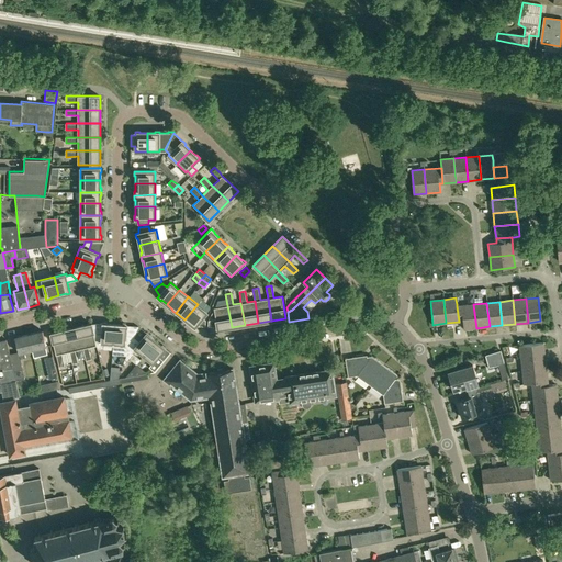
[(206,312),(198,304),(184,319),(191,324),(190,325),(194,328),(197,326),(205,326),(205,321),(202,317),(206,312)]
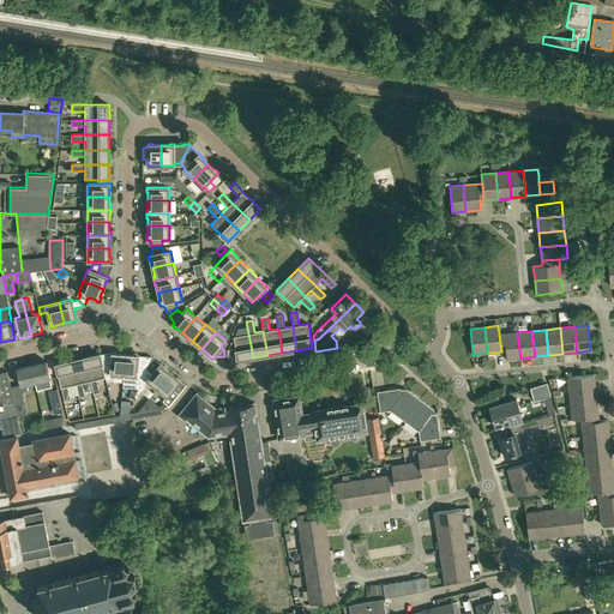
[(517,332),(499,335),(501,351),(505,351),(506,360),(521,359),(517,332)]
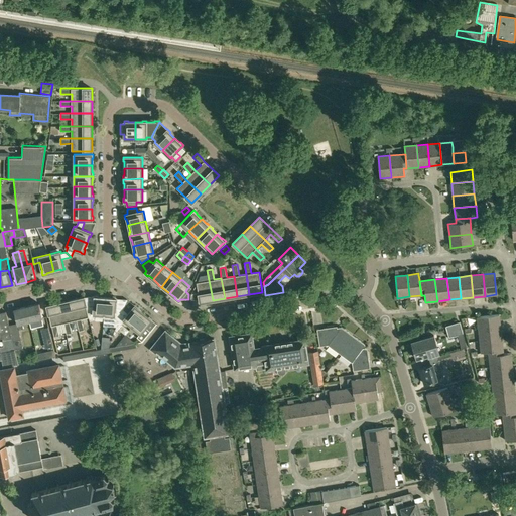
[(200,302),(213,300),(209,280),(197,282),(198,293),(191,294),(190,299),(200,300),(200,302)]
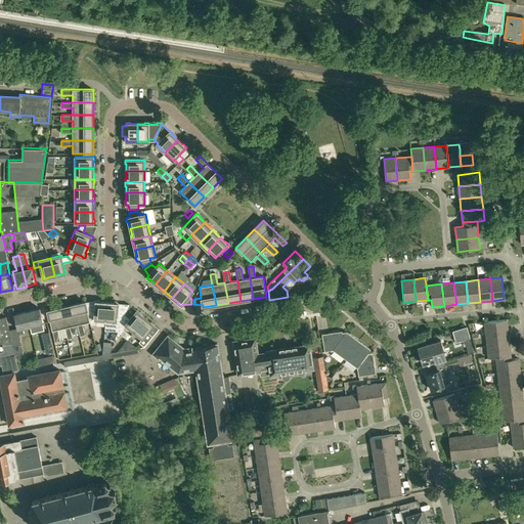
[(87,311),(90,321),(91,325),(96,324),(95,319),(105,320),(106,303),(99,302),(99,301),(95,301),(95,304),(95,311),(87,311)]
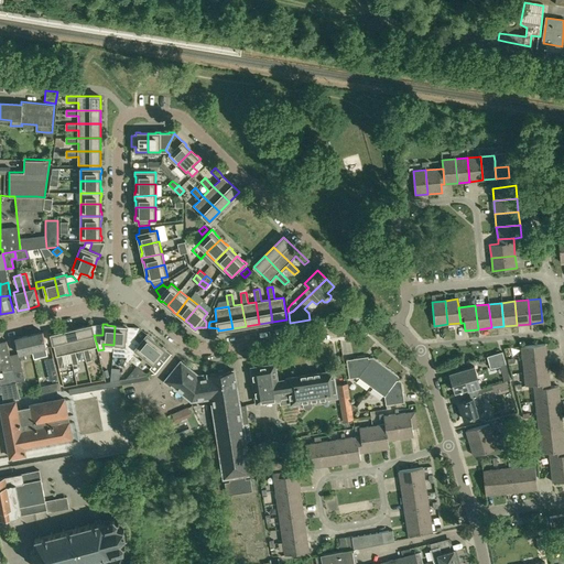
[(91,360),(88,348),(97,346),(94,335),(91,325),(78,328),(83,349),(86,361),(91,360)]
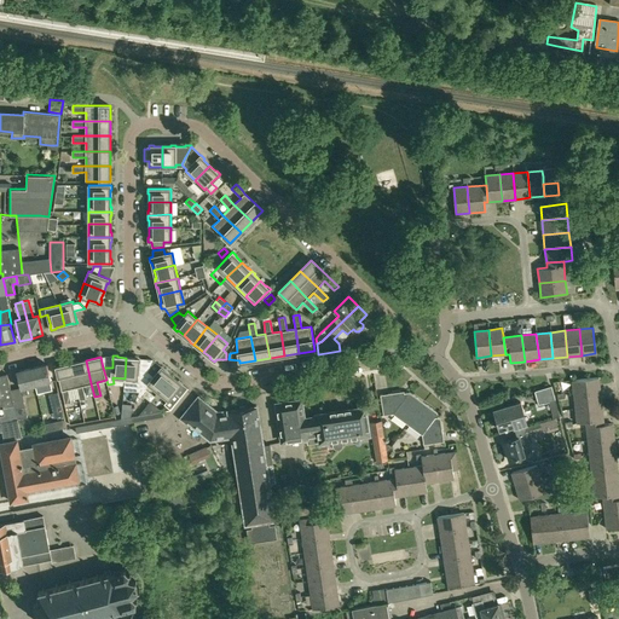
[(126,358),(125,379),(123,388),(139,391),(144,377),(148,370),(139,370),(139,362),(140,362),(140,358),(134,357),(134,358),(126,358)]
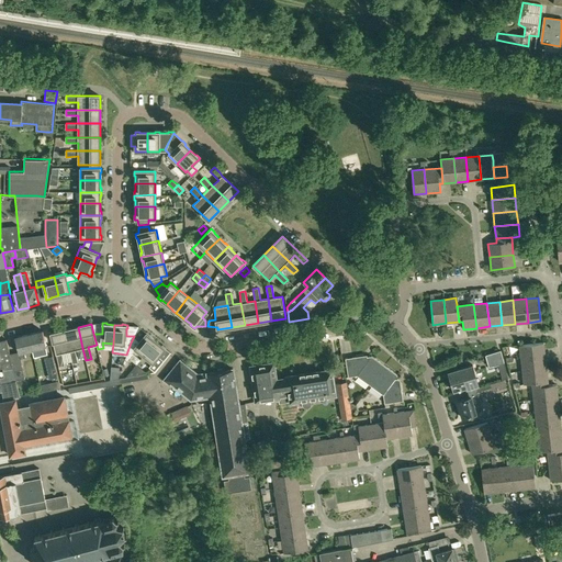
[(144,356),(156,340),(149,336),(150,335),(147,332),(146,333),(138,326),(134,336),(131,343),(126,355),(124,362),(125,364),(133,355),(132,353),(135,349),(144,356)]
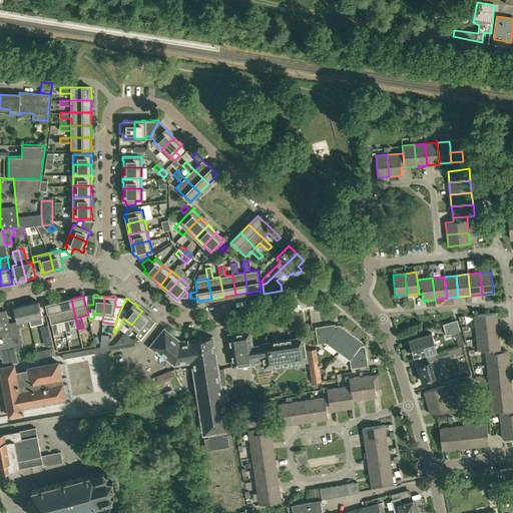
[(71,331),(70,328),(68,320),(75,318),(71,299),(59,301),(63,321),(66,332),(68,339),(71,338),(70,331),(71,331)]
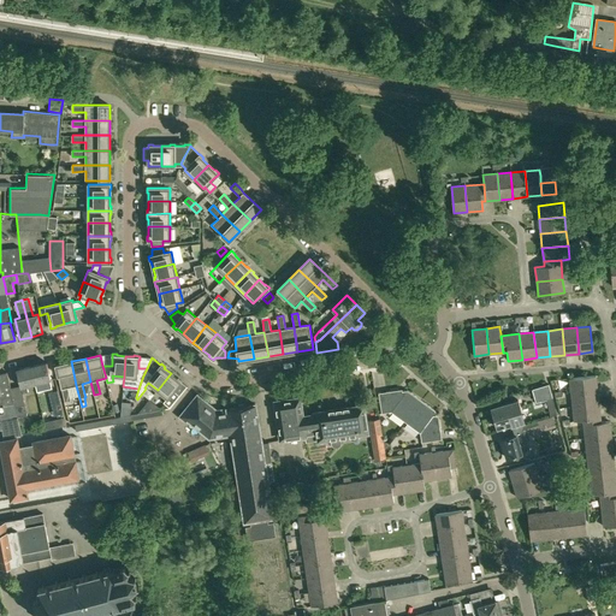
[(70,400),(67,388),(76,385),(71,361),(55,365),(64,402),(70,400)]
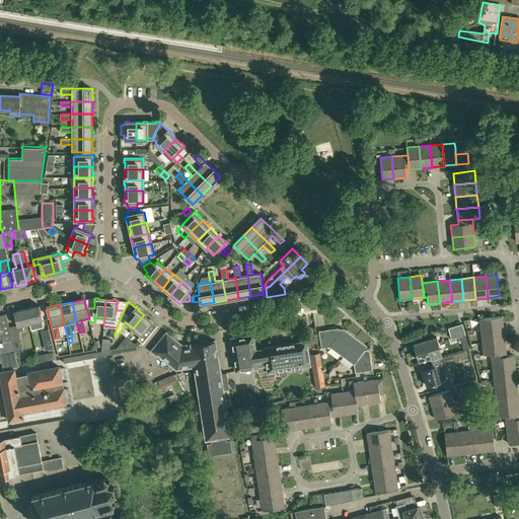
[(45,324),(41,312),(39,305),(25,308),(29,322),(38,320),(39,326),(45,324)]
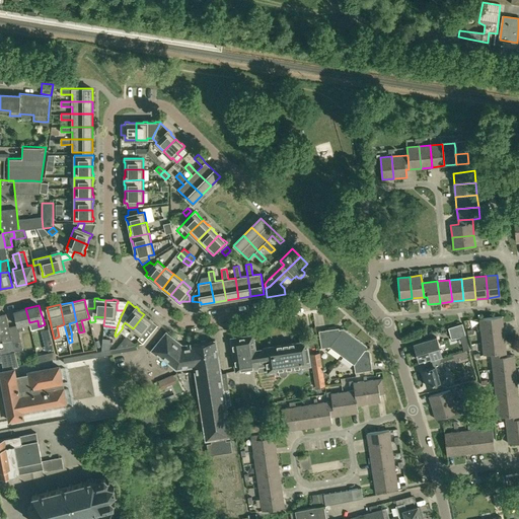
[(22,324),(29,322),(25,308),(13,311),(15,319),(17,326),(9,328),(12,340),(14,351),(15,352),(22,351),(21,343),(18,331),(23,330),(22,324)]
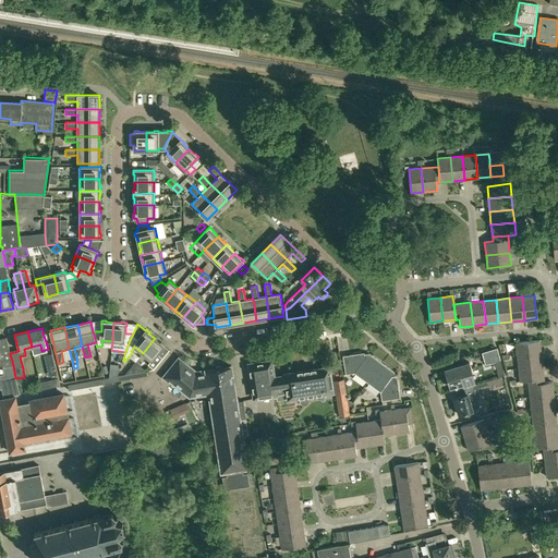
[(3,367),(7,366),(13,365),(10,353),(8,346),(7,337),(0,338),(0,339),(0,341),(0,365),(2,365),(3,367)]
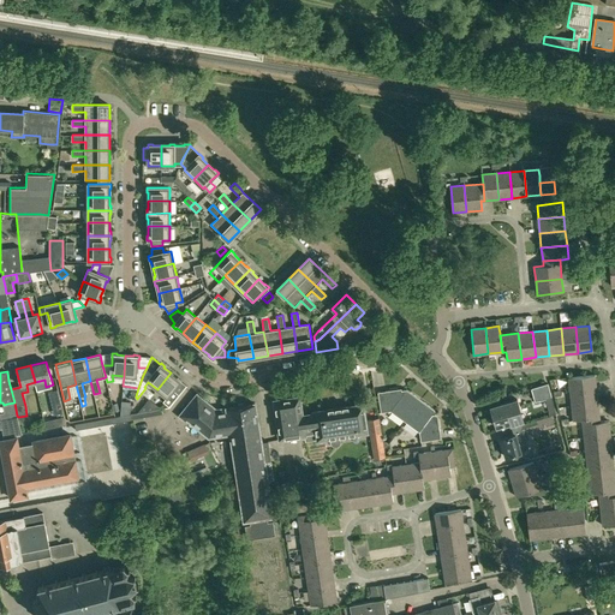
[(185,387),(179,383),(181,381),(178,377),(177,378),(171,372),(157,389),(167,398),(163,402),(168,407),(174,400),(179,395),(185,387)]
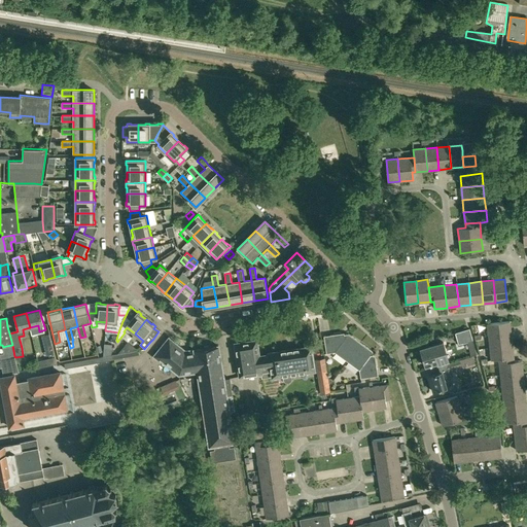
[(488,335),(511,332),(510,329),(507,329),(506,322),(510,321),(510,320),(487,323),(488,335)]
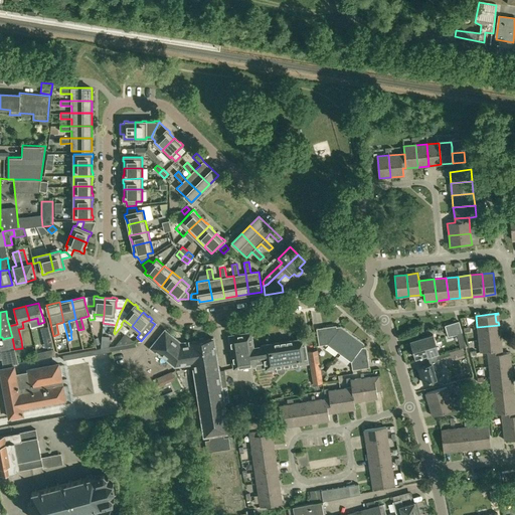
[(458,323),(446,326),(445,326),(448,335),(449,335),(461,332),(458,323)]
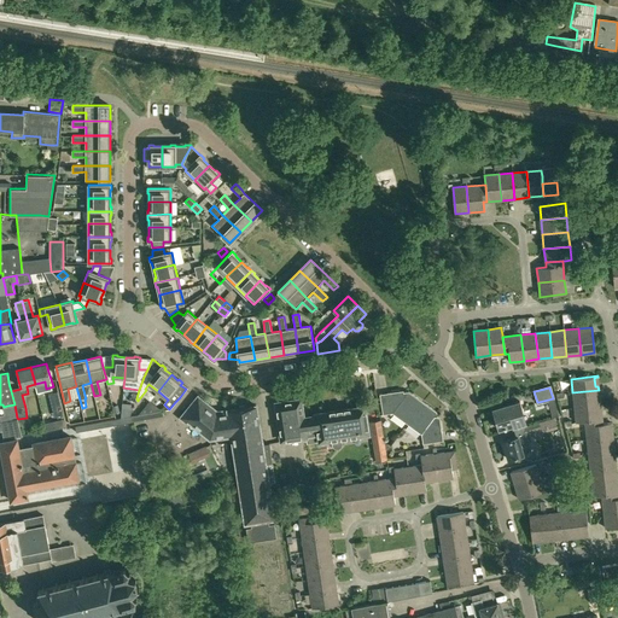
[(572,392),(575,407),(598,404),(596,396),(599,396),(599,390),(572,392)]
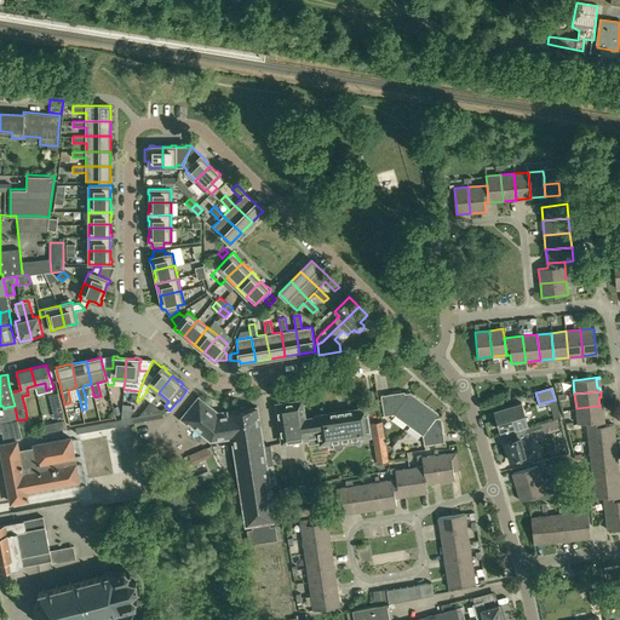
[(64,417),(58,392),(49,395),(55,419),(64,417)]
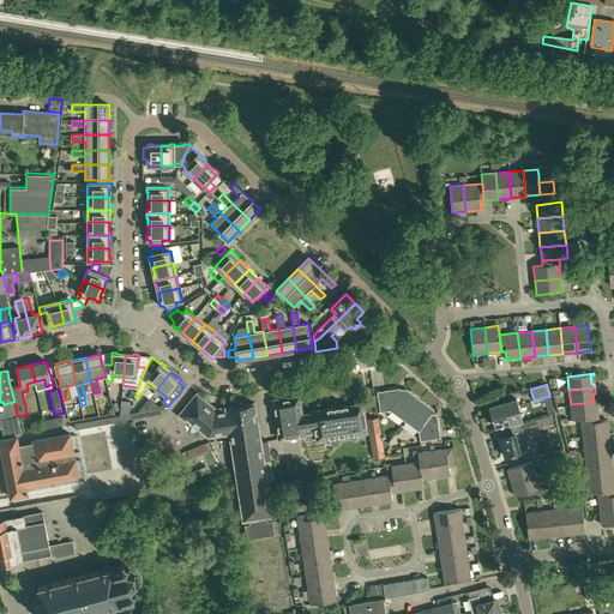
[(390,409),(404,420),(420,398),(407,390),(398,391),(398,389),(378,391),(380,410),(390,409)]
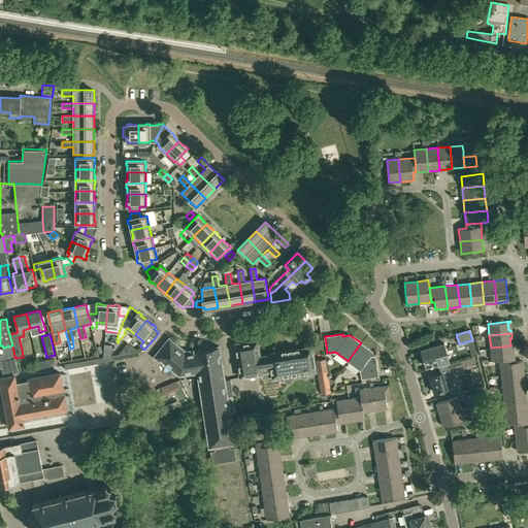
[(233,396),(230,378),(224,380),(219,347),(185,352),(169,339),(155,358),(159,361),(160,360),(178,375),(192,373),(194,370),(197,369),(209,448),(215,447),(215,451),(210,452),(212,463),(236,460),(234,448),(230,449),(229,444),(234,443),(229,413),(235,411),(233,396)]
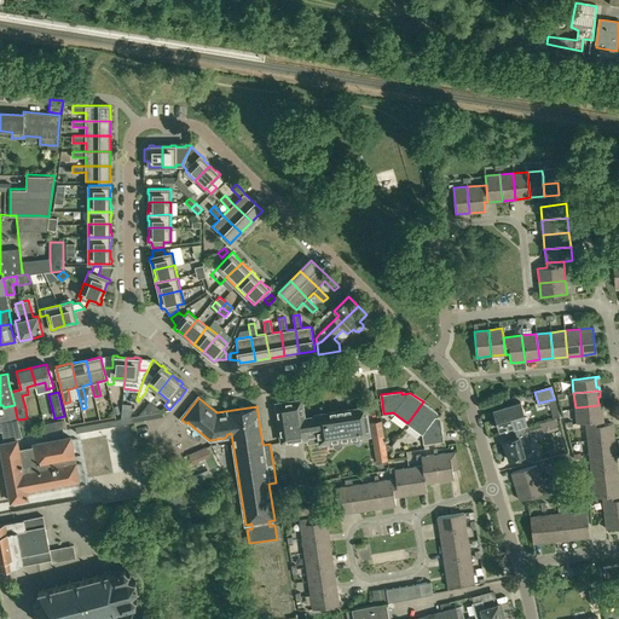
[(307,444),(319,443),(333,440),(333,446),(334,447),(335,449),(336,449),(339,449),(340,449),(341,447),(342,446),(342,445),(341,439),(369,435),(365,406),(316,415),(316,417),(305,418),(301,400),(276,404),(282,441),(307,438),(307,444)]
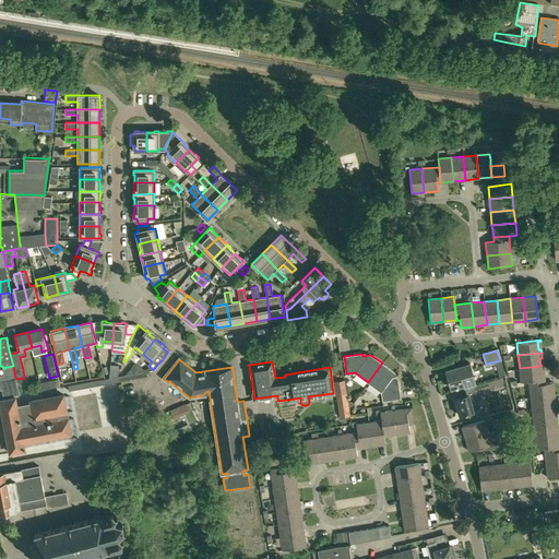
[(130,369),(125,376),(146,371),(135,363),(130,369)]
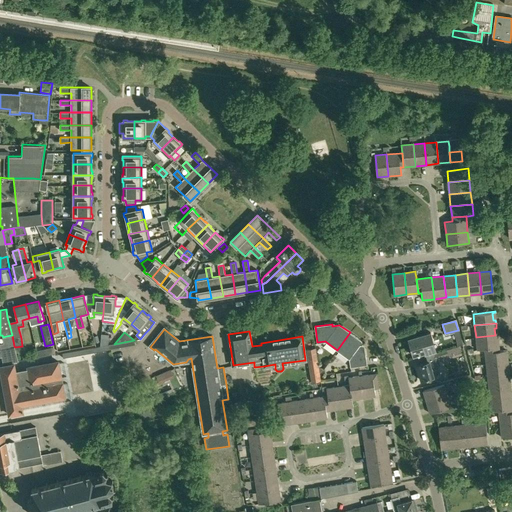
[(350,332),(337,350),(349,359),(350,367),(367,365),(364,348),(362,348),(361,341),(350,332)]
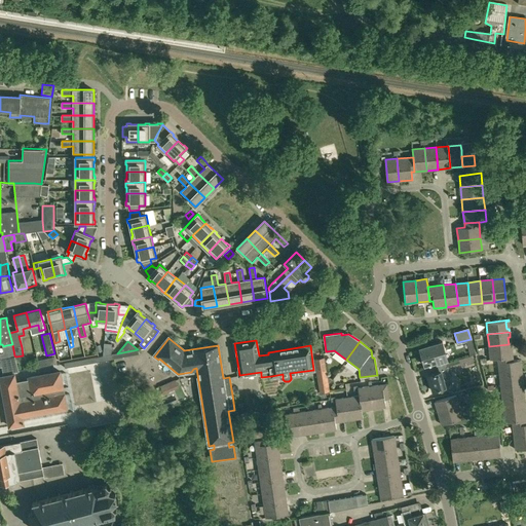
[(424,365),(437,362),(438,365),(448,362),(442,342),(419,348),(424,365)]
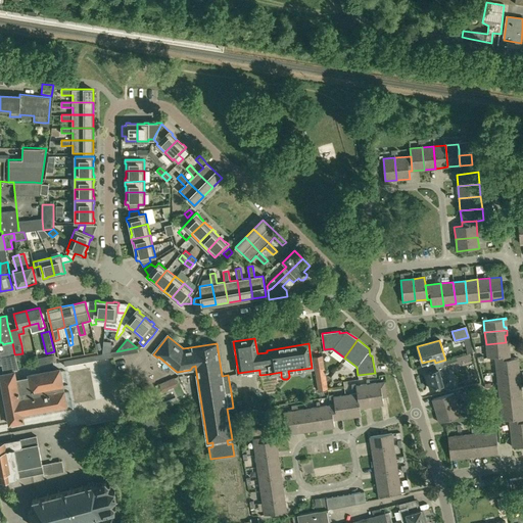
[(12,342),(6,343),(3,344),(4,349),(8,348),(10,354),(14,353),(12,342)]
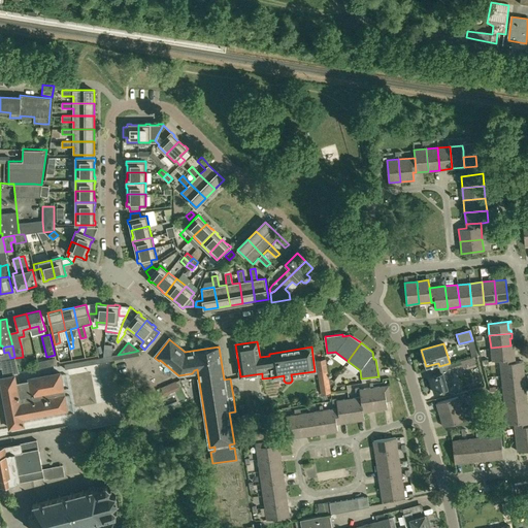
[(510,345),(491,348),(492,361),(499,360),(514,359),(514,354),(512,354),(510,345)]
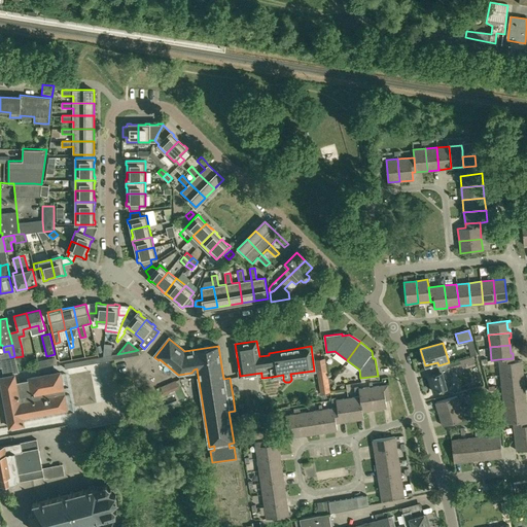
[(65,369),(111,360),(111,355),(64,363),(65,369)]
